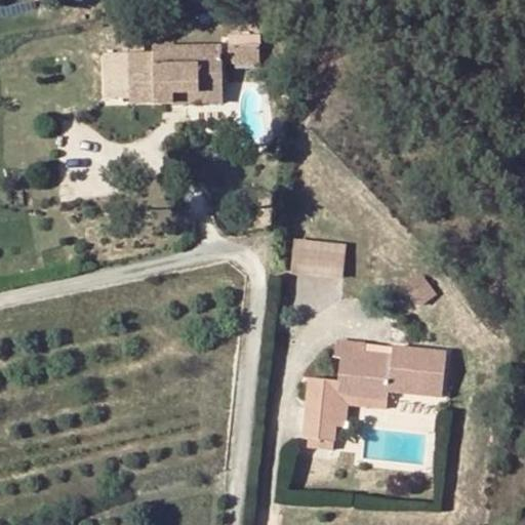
[(229,44),(229,47),(229,54),(259,54),(258,44),(229,44)]
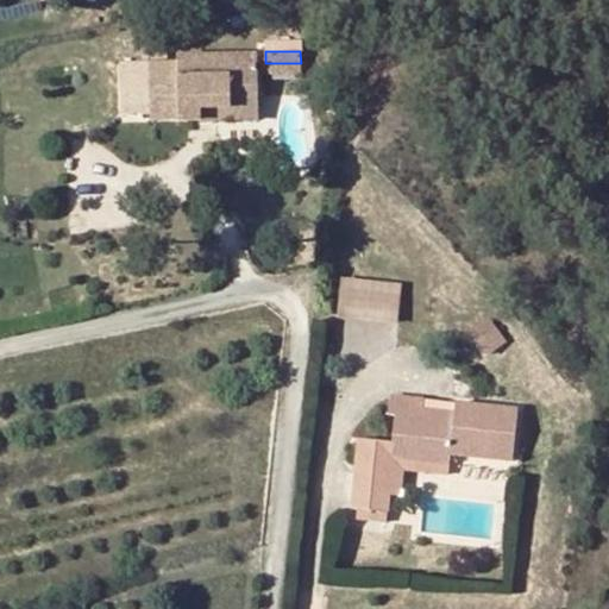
[(176,112),(177,121),(201,121),(201,111),(257,111),(257,55),(176,56),(176,64),(148,64),(149,112),(176,112)]
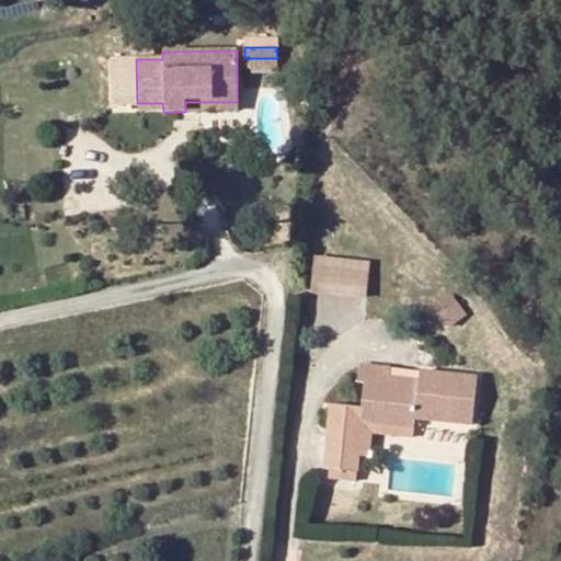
[(244,71),(277,71),(277,58),(244,58),(244,71)]
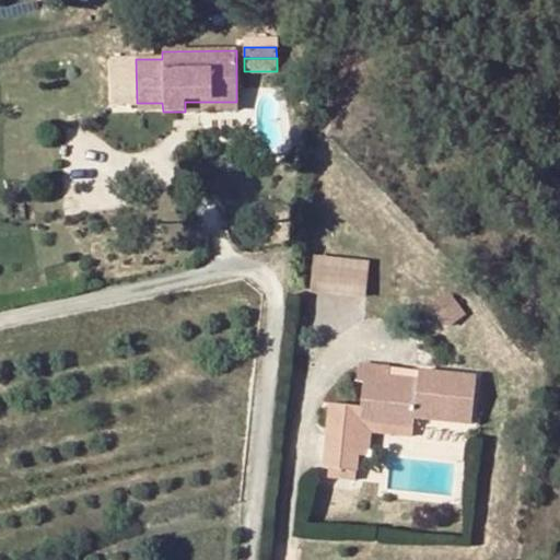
[(185,114),(237,113),(236,102),(185,102),(185,112),(185,114)]
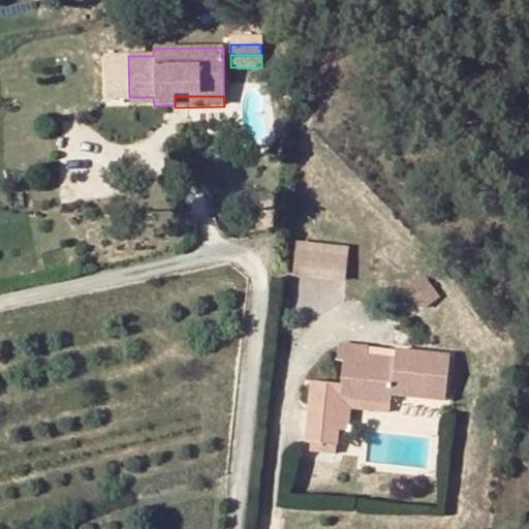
[(129,97),(129,105),(154,105),(153,97),(129,97)]
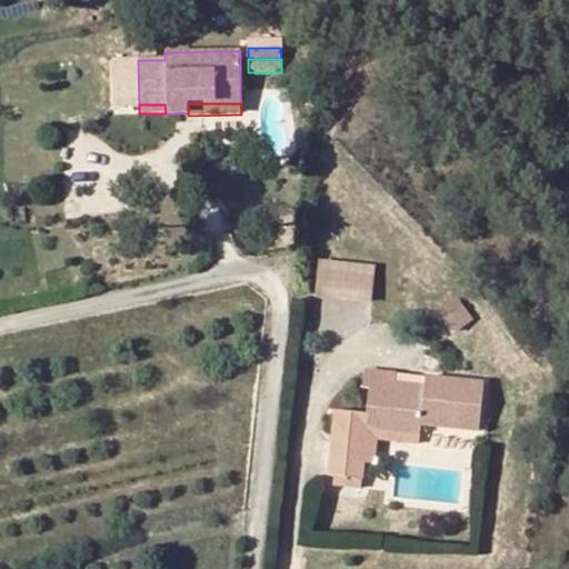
[(326,269),(316,268),(315,285),(323,286),(326,269)]
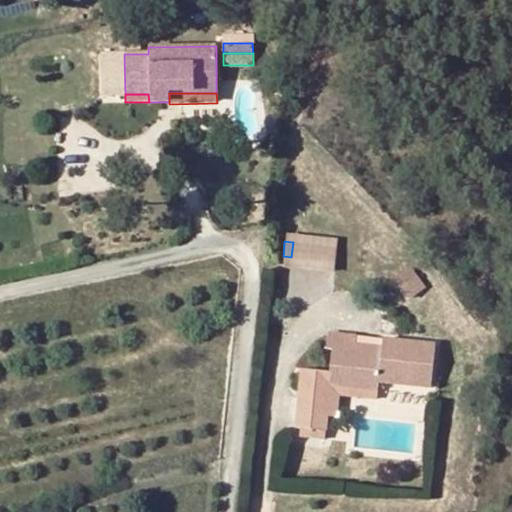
[(379,382),(431,387),(435,344),(382,339),(381,347),(355,344),(356,336),(327,333),(326,349),(331,350),(329,372),(301,369),(295,428),(301,428),(325,431),(327,431),(329,417),(336,418),(336,411),(338,411),(339,396),(354,397),(355,389),(378,391),(379,382)]
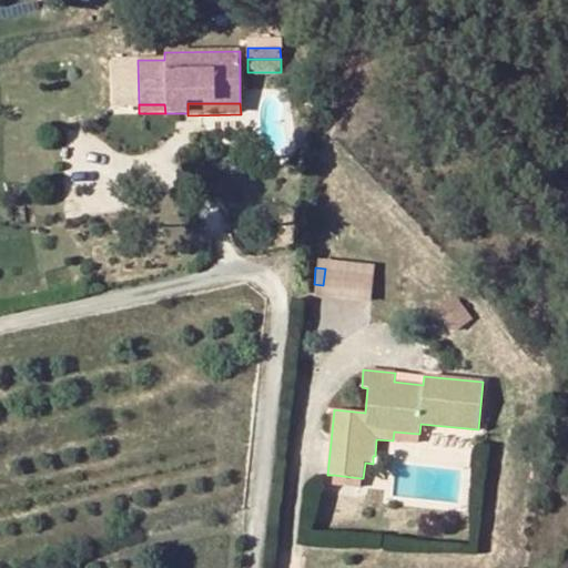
[(423,385),(424,376),(395,373),(394,382),(423,385)]
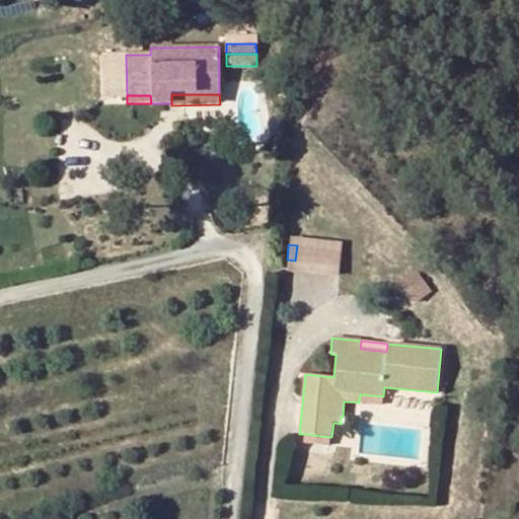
[(360,394),(359,402),(382,405),(383,396),(360,394)]
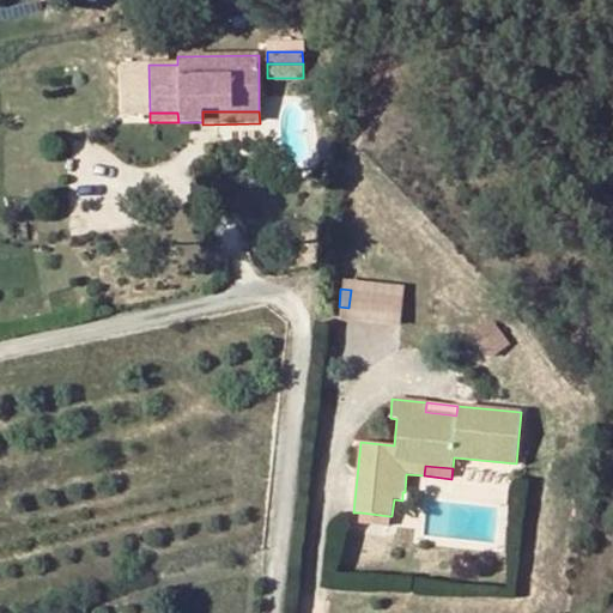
[(358,525),(388,527),(389,516),(360,513),(358,525)]
